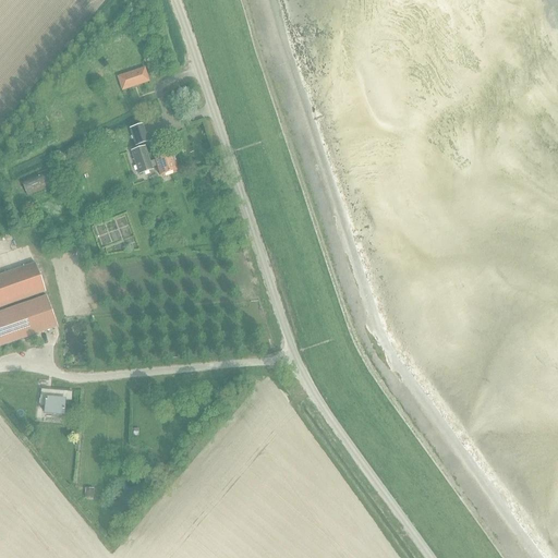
[(143,68),(117,77),(121,89),(147,81),(143,68)]
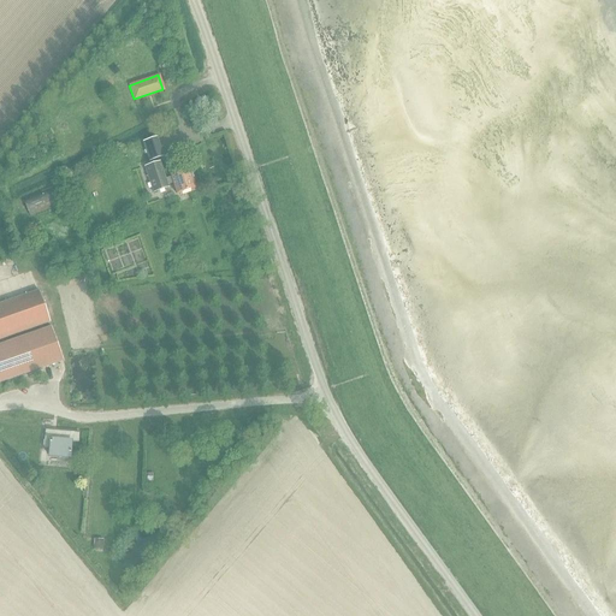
[(157,138),(143,142),(148,160),(163,157),(157,138)]
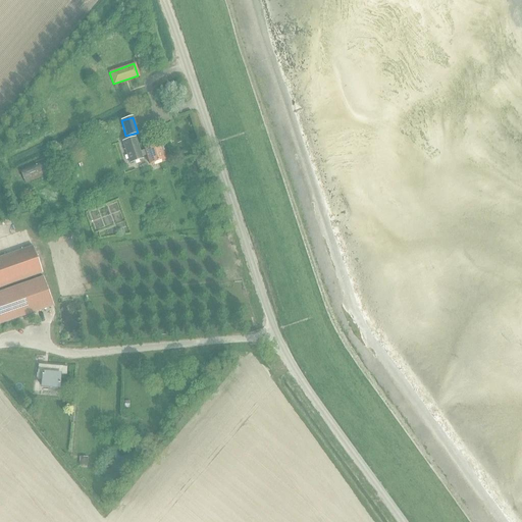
[(162,148),(172,147),(170,134),(160,135),(162,148)]
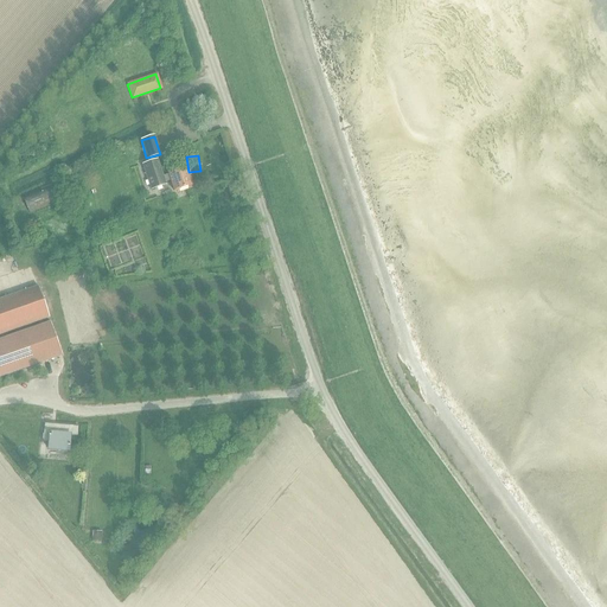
[(186,168),(167,174),(167,176),(161,177),(157,160),(140,165),(148,191),(165,185),(164,183),(168,181),(172,192),(174,191),(192,185),(186,168)]
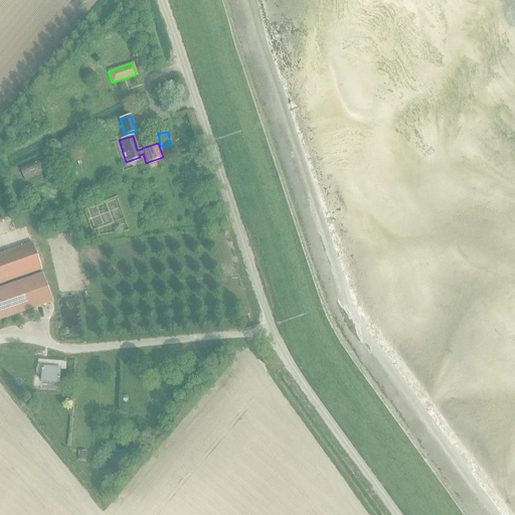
[(46,157),(19,168),(24,181),(52,170),(46,157)]
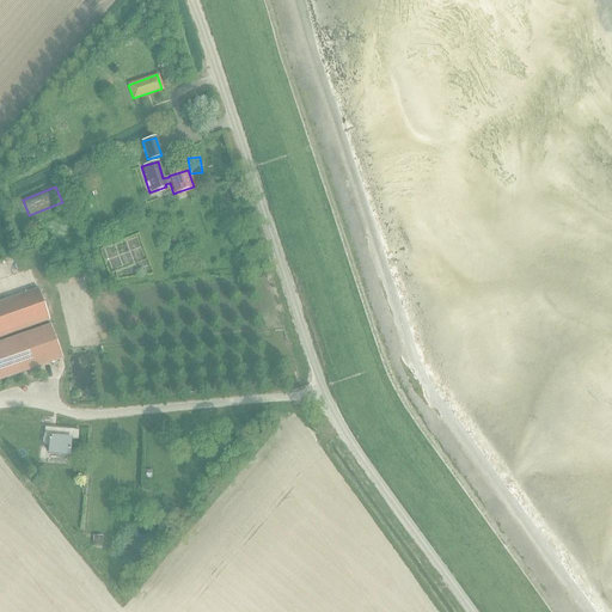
[(16,234),(11,216),(5,219),(10,236),(16,234)]
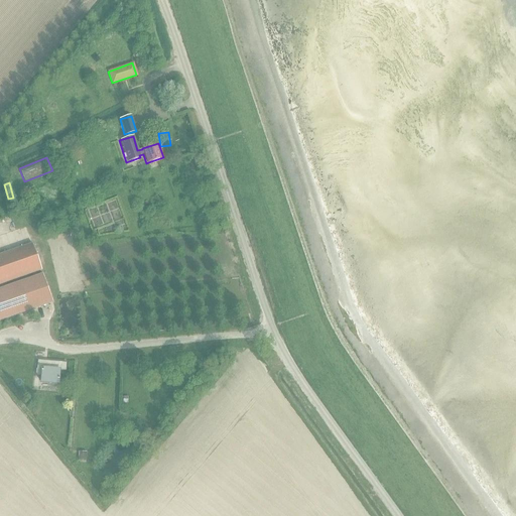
[(20,237),(37,230),(32,220),(16,226),(20,237)]
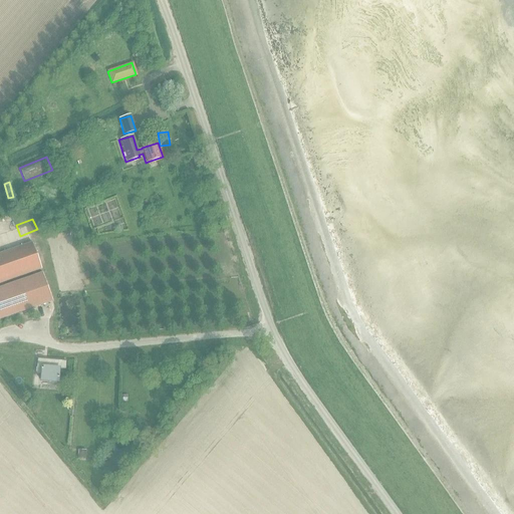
[(31,243),(0,253),(0,283),(40,269),(31,243)]
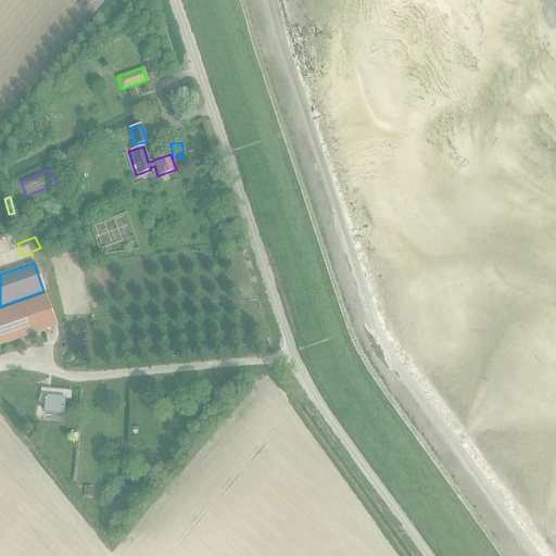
[(0,311),(0,345),(55,326),(45,295),(0,311)]
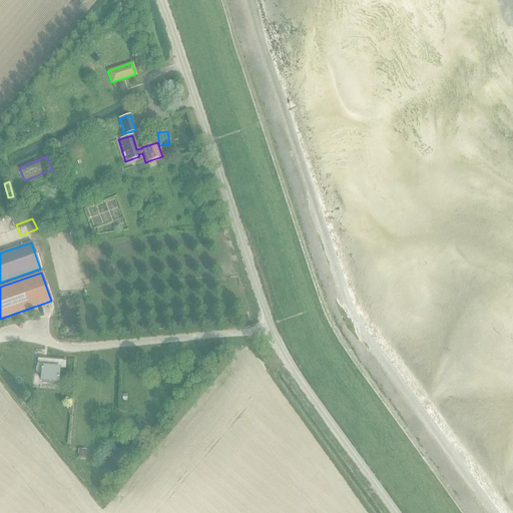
[(66,360),(35,359),(34,374),(40,374),(40,381),(58,382),(58,369),(65,369),(66,360)]
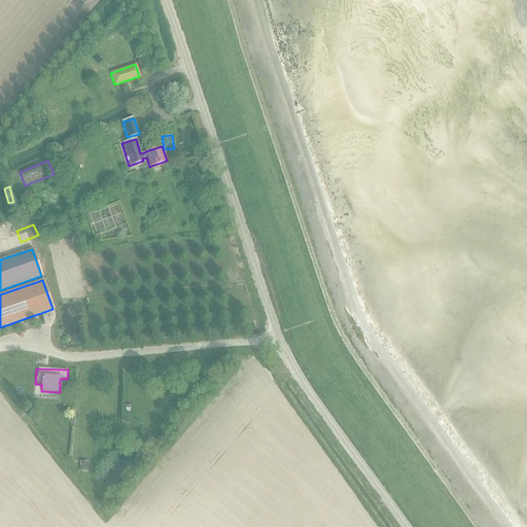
[(79,461),(79,470),(88,471),(88,461),(79,461)]
